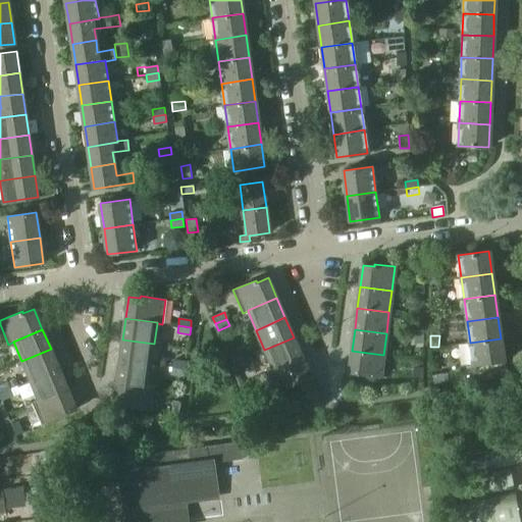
[(294,337),(264,350),(272,369),(302,357),(294,337)]
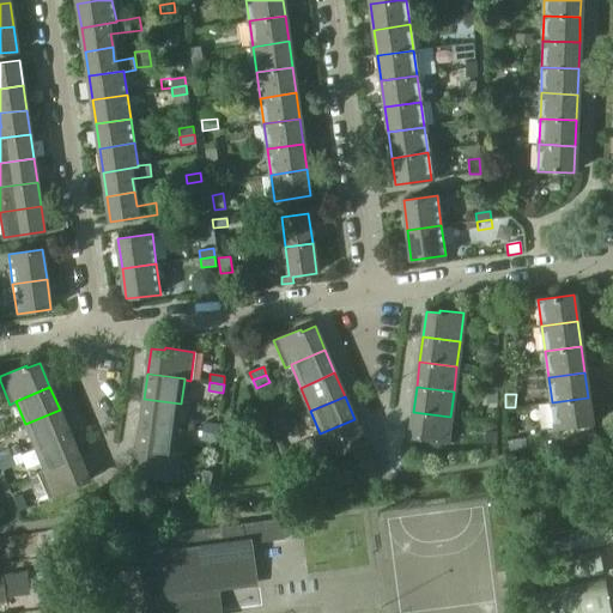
[(588,398),(552,402),(556,428),(547,429),(548,436),(559,435),(560,445),(594,442),(588,398)]
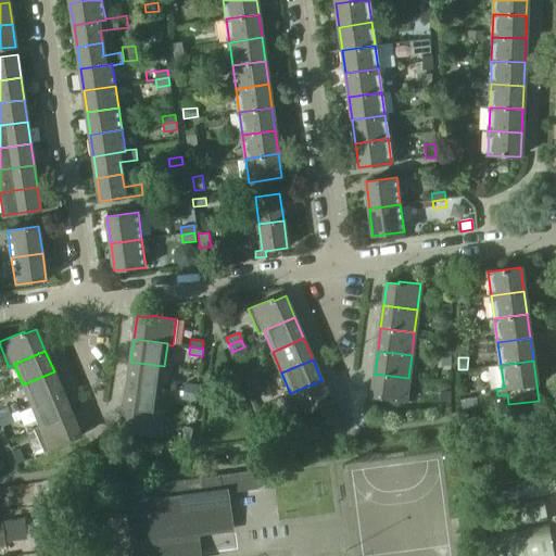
[(164,366),(130,362),(128,384),(161,389),(164,366)]
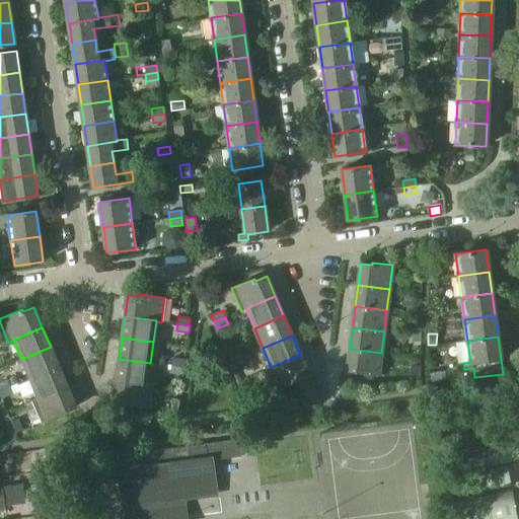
[(51,347),(21,359),(29,379),(59,367),(51,347)]
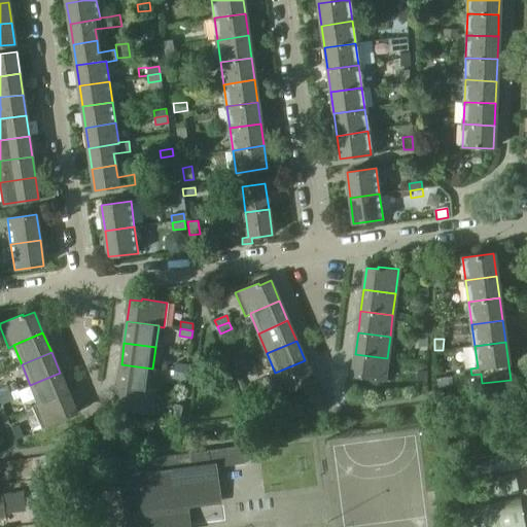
[(387,358),(355,354),(352,376),(371,378),(371,380),(384,381),(387,358)]
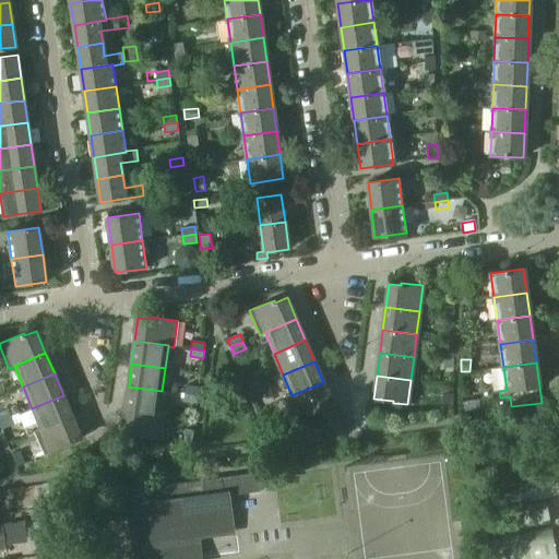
[(246,381),(248,389),(260,383),(258,377),(246,381)]
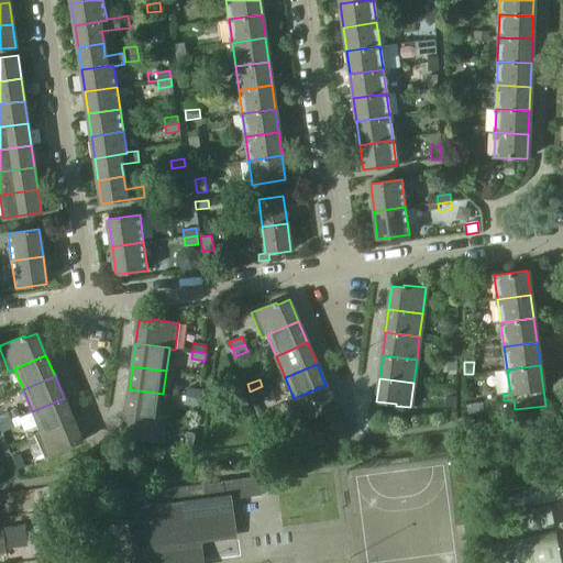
[(294,398),(288,400),(298,423),(318,416),(317,415),(334,407),(326,385),(294,398)]
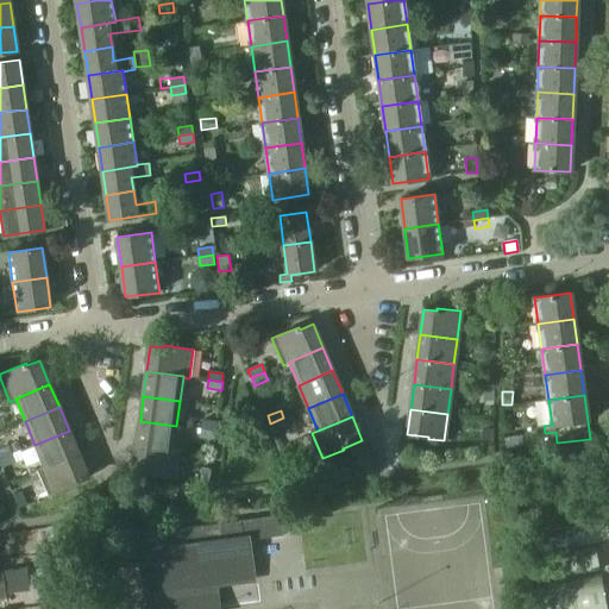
[(283,418),(270,424),(274,432),(287,426),(283,418)]
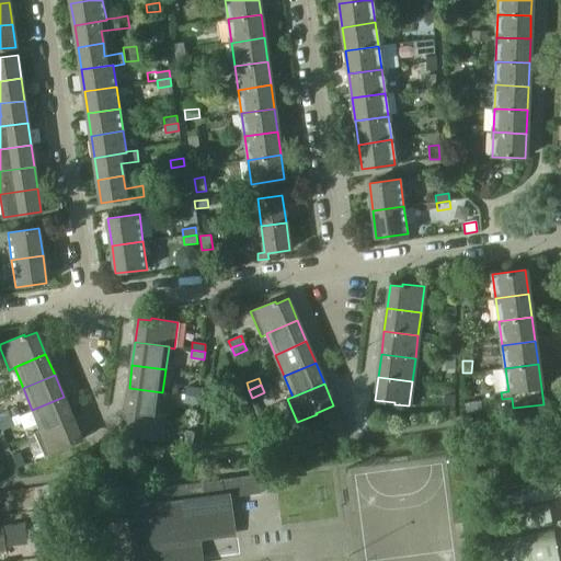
[(199,389),(186,387),(185,395),(198,397),(199,389)]
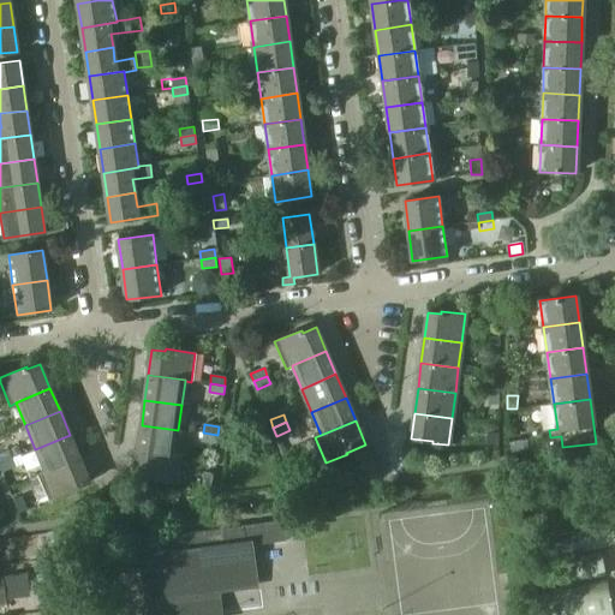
[(178,430),(142,425),(138,451),(175,455),(175,454),(178,430)]
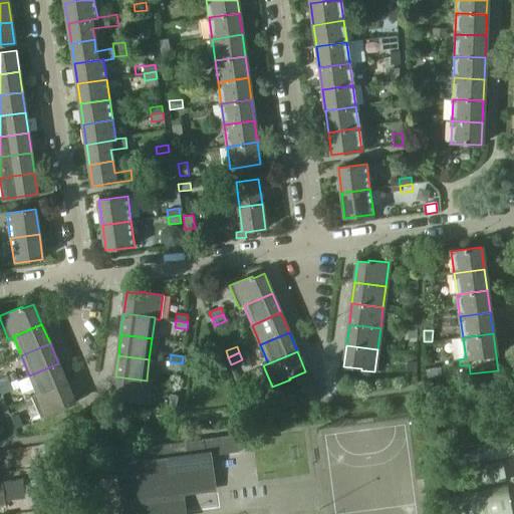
[(182,363),(170,361),(169,369),(181,370),(182,363)]
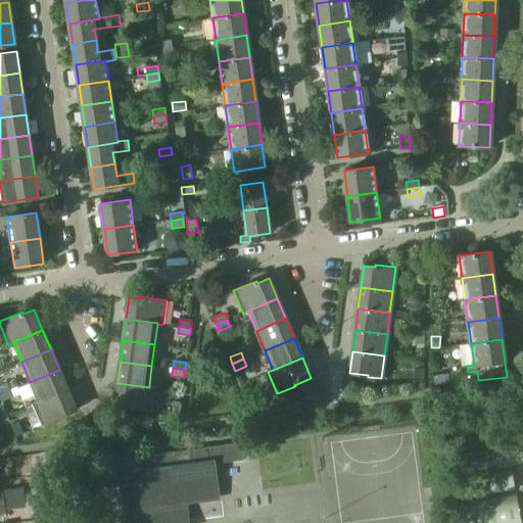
[(414,382),(423,382),(423,369),(414,369),(414,382)]
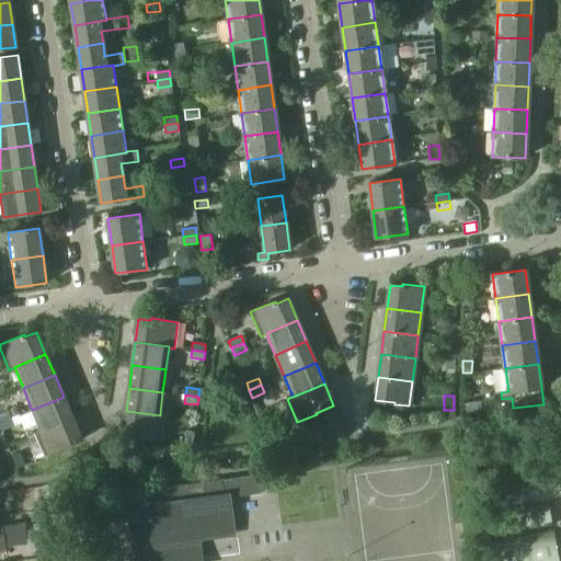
[(64,397),(32,410),(41,431),(72,418),(64,397)]
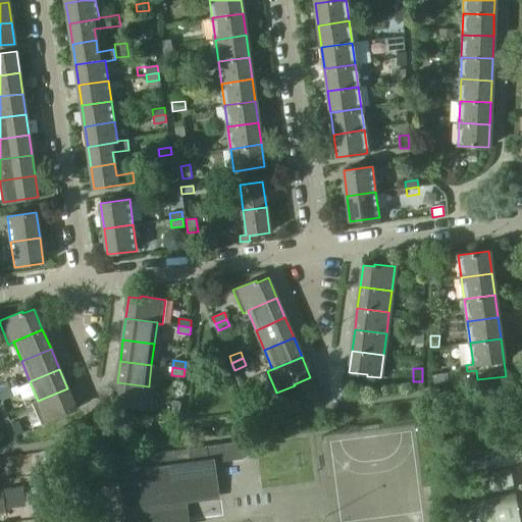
[(432,376),(433,384),(449,382),(448,374),(432,376)]
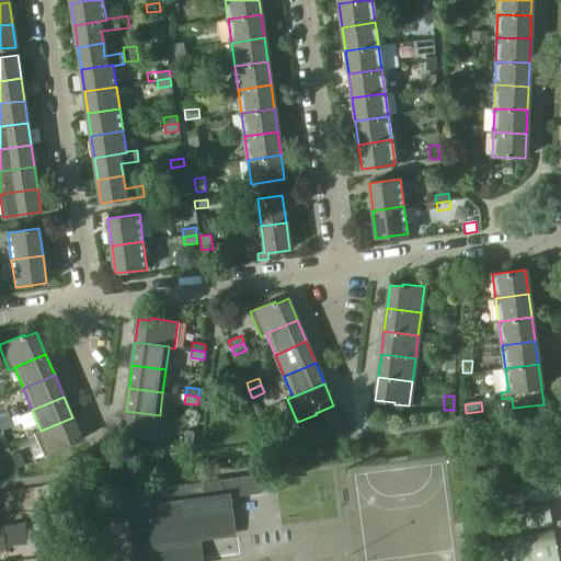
[(0,413),(0,422),(11,418),(8,411),(0,413)]
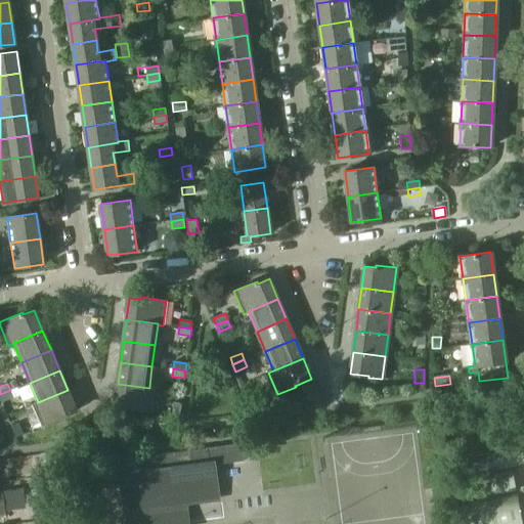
[(149,388),(118,384),(115,405),(132,408),(132,409),(151,411),(155,388),(149,387),(149,388)]
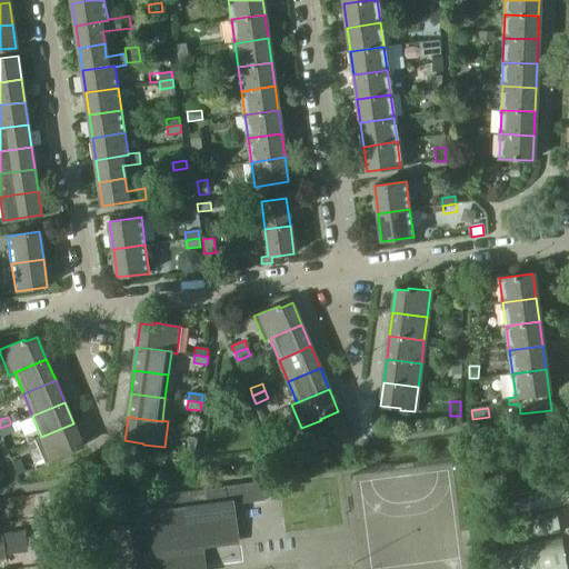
[(11,423),(0,428),(0,432),(1,437),(13,431),(11,423)]
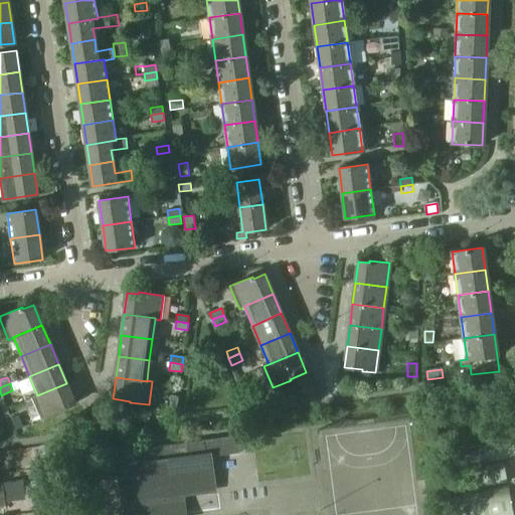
[(37,395),(32,397),(41,418),(58,411),(58,410),(74,403),(66,383),(37,395)]
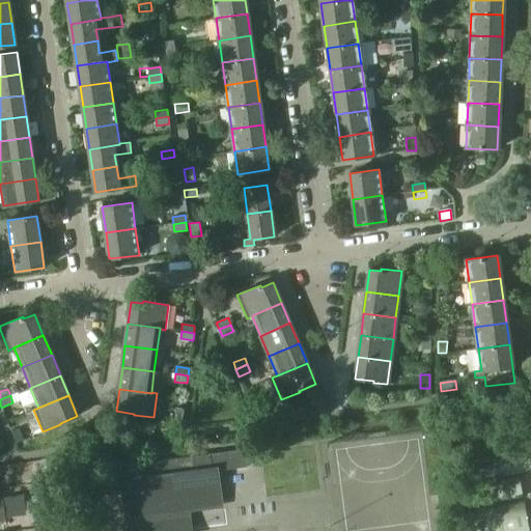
[(256,397),(249,400),(254,412),(260,409),(256,397)]
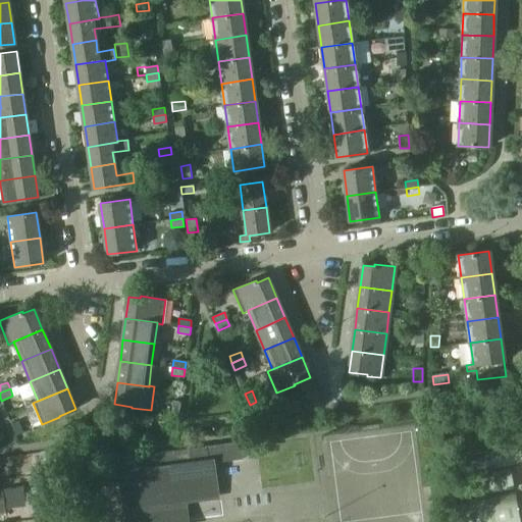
[(178,414),(180,402),(172,401),(171,413),(178,414)]
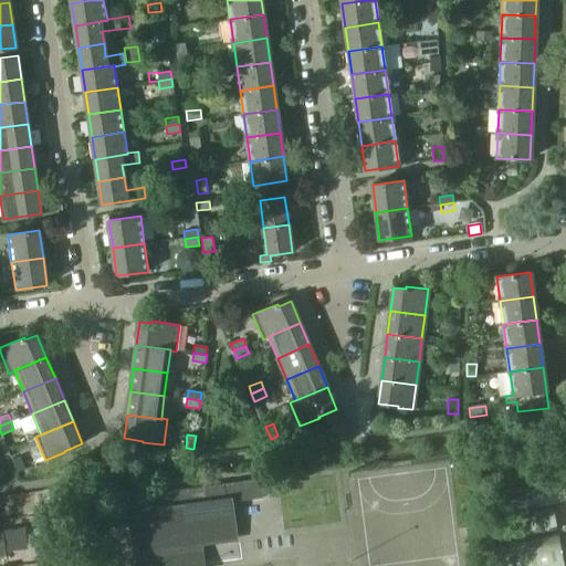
[(28,475),(20,457),(12,460),(20,479),(28,475)]
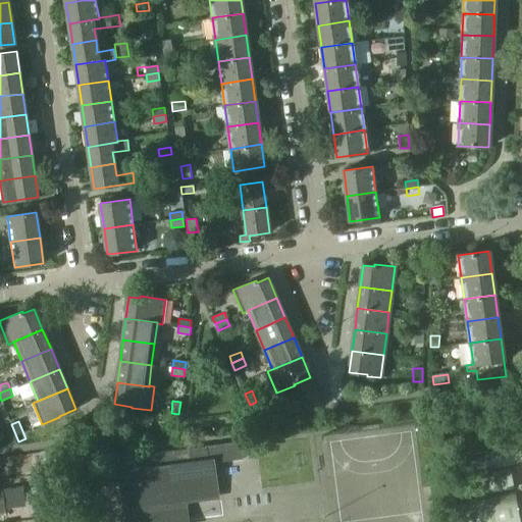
[(521,432),(465,441),(470,474),(521,465),(521,432)]
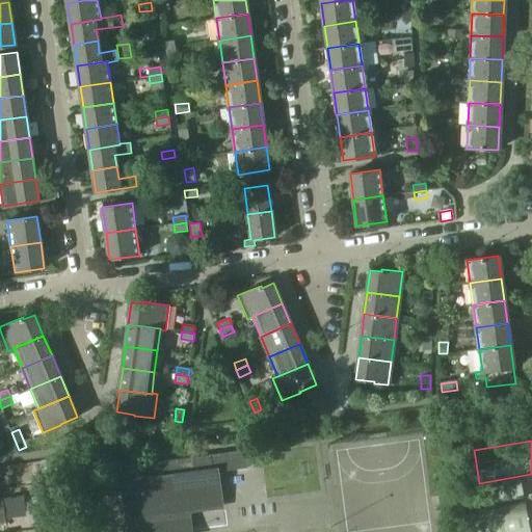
[(122,485),(127,531),(192,531),(189,509),(222,505),(218,472),(247,468),(245,450),(113,468),(116,486),(122,485)]
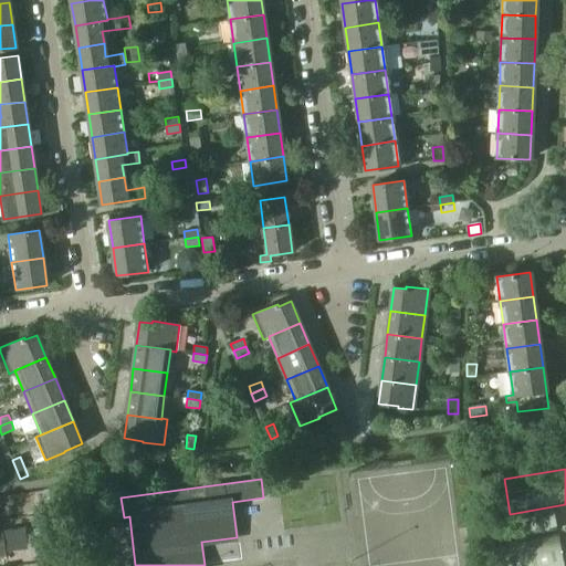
[(492,543),(558,531),(554,507),(488,521),(492,543)]
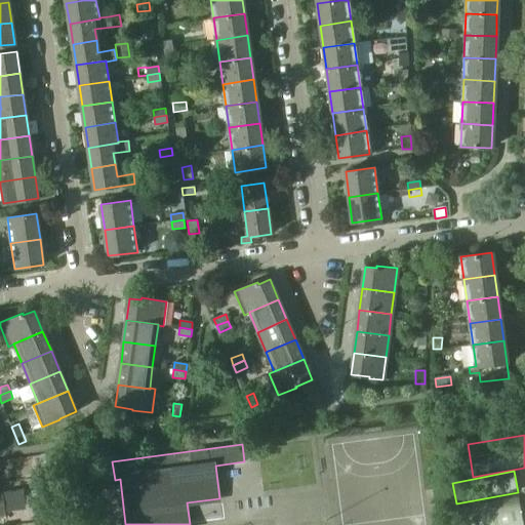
[(524,524),(518,494),(456,506),(459,524),(524,524)]
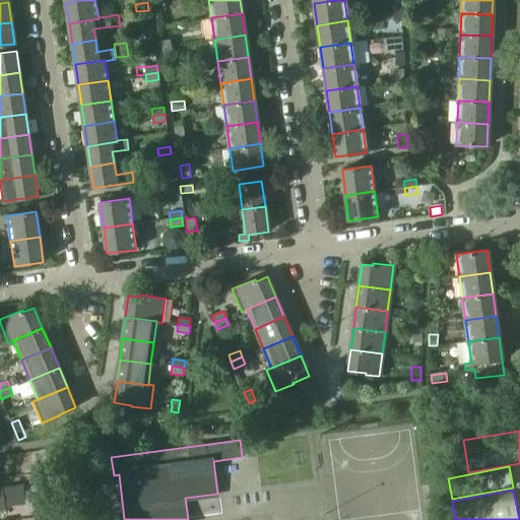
[(51,502),(54,515),(68,511),(66,499),(51,502)]
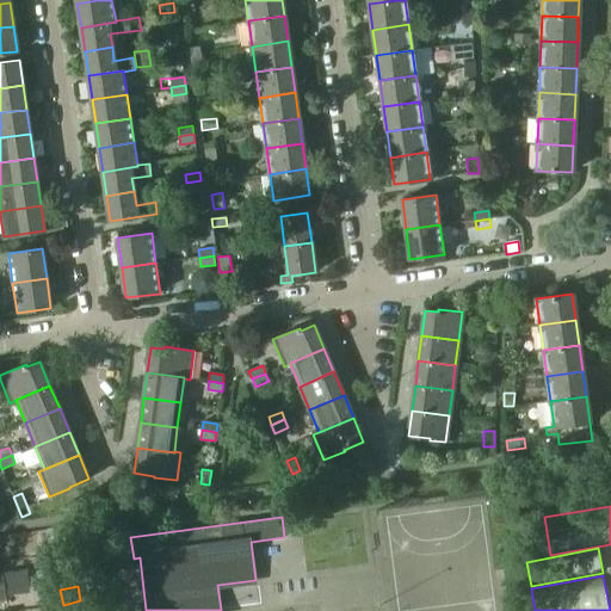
[(259,586),(230,587),(232,604),(260,603),(259,586)]
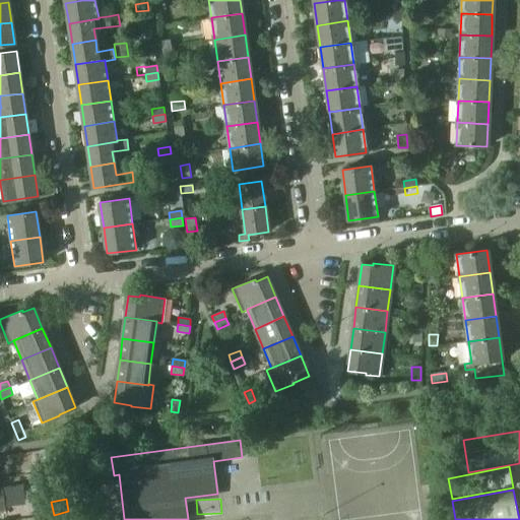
[(70,519),(68,511),(54,515),(52,515),(53,519),(70,519)]
